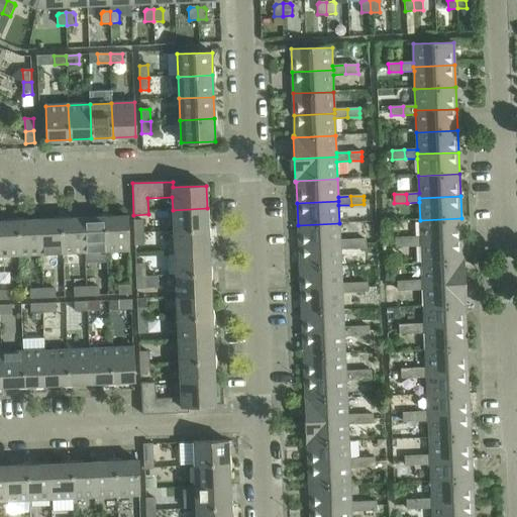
[(207,208),(173,210),(174,231),(208,230),(207,208)]
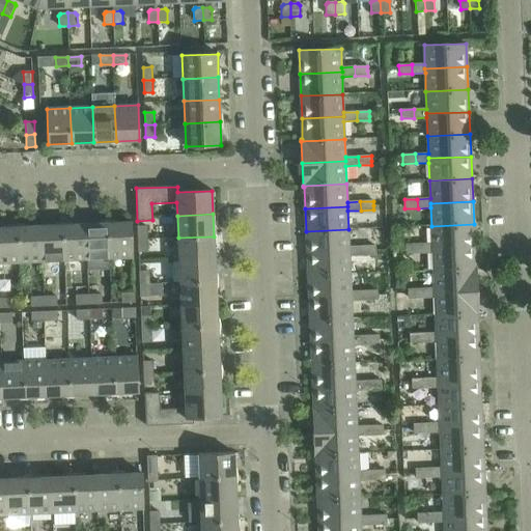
[(131,222),(108,223),(109,258),(133,257),(131,222)]
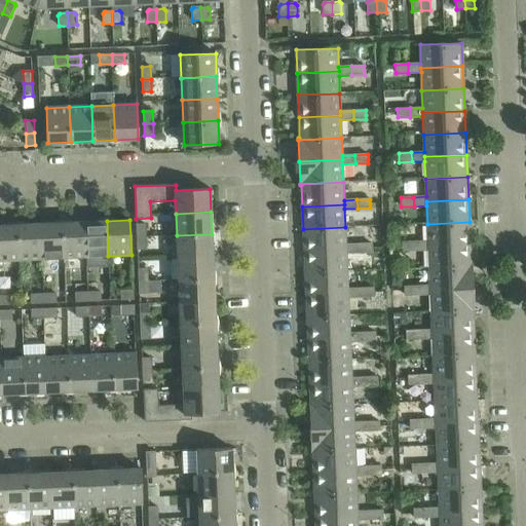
[(107,221),(84,222),(86,257),(108,256),(107,221)]
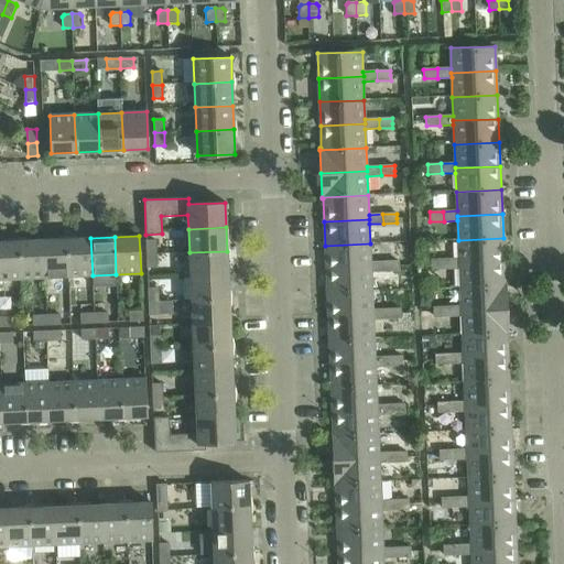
[(90,238),(67,239),(68,277),(93,275),(90,238)]
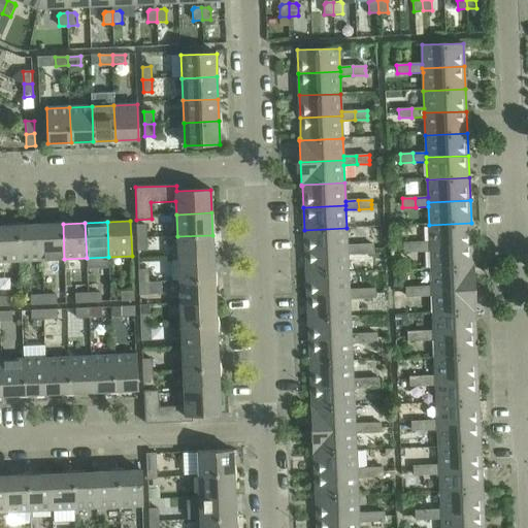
[(430,242),(417,242),(418,252),(430,251),(430,246),(472,244),(471,223),(429,225),(430,242)]
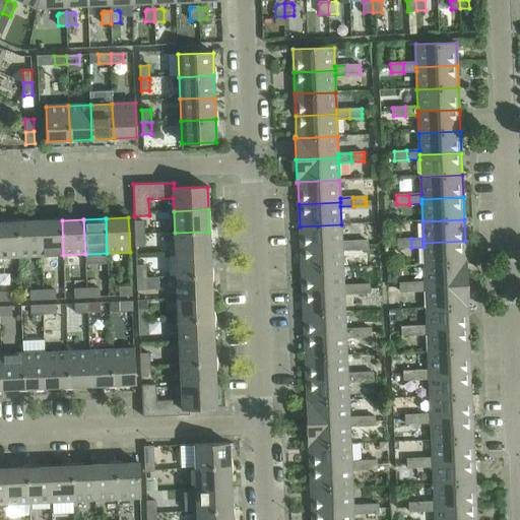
[(62,220),(40,221),(42,256),(63,255),(62,220)]
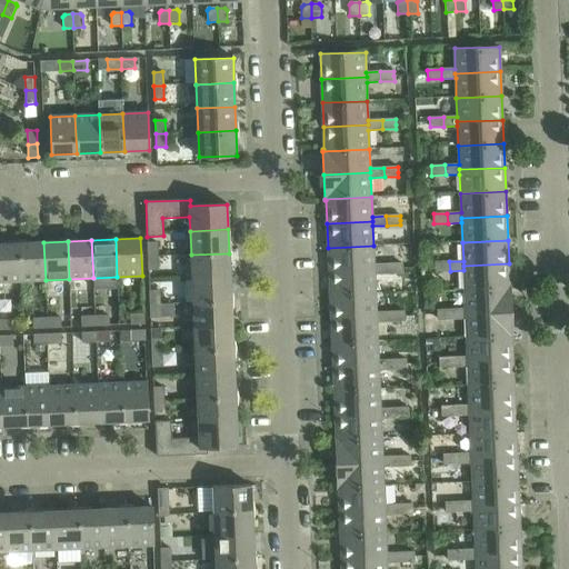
[(43,242),(19,243),(21,281),(46,280),(43,242)]
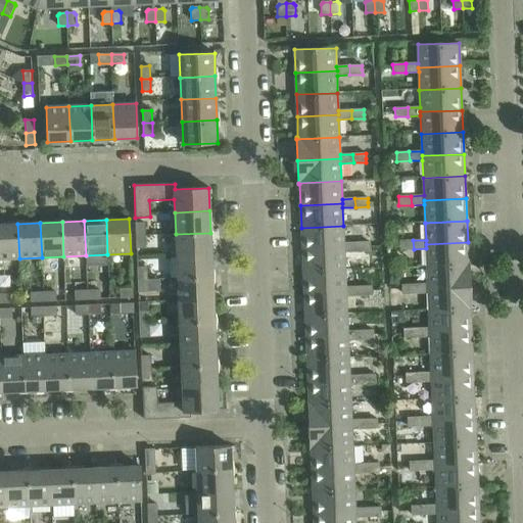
[(136,224),(136,236),(145,235),(144,223),(136,224)]
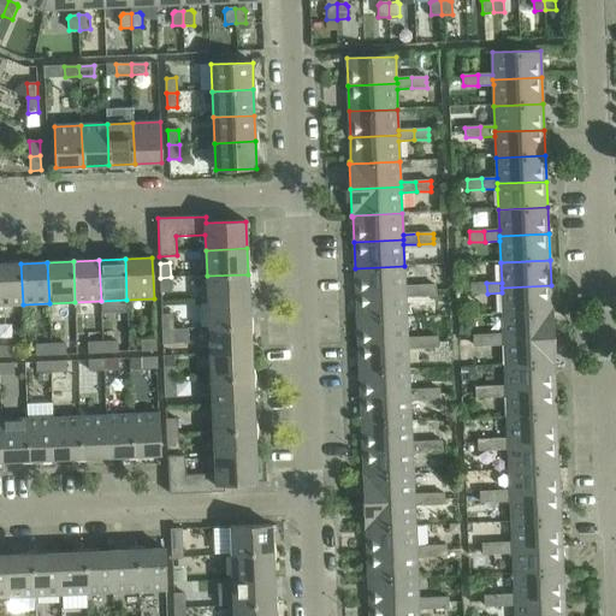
[(21,264),(0,264),(0,304),(23,304),(21,264)]
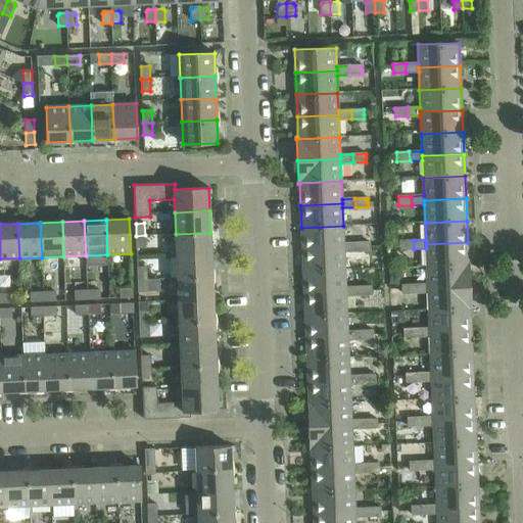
[(343,226),(301,228),(302,249),(344,247),(344,243),(343,226)]
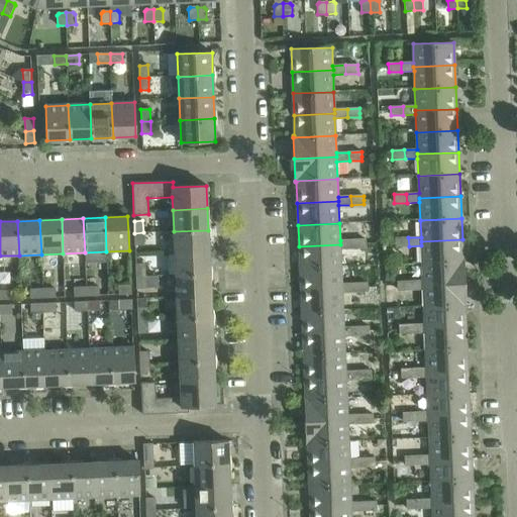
[(208,230),(174,231),(175,253),(209,251),(208,230)]
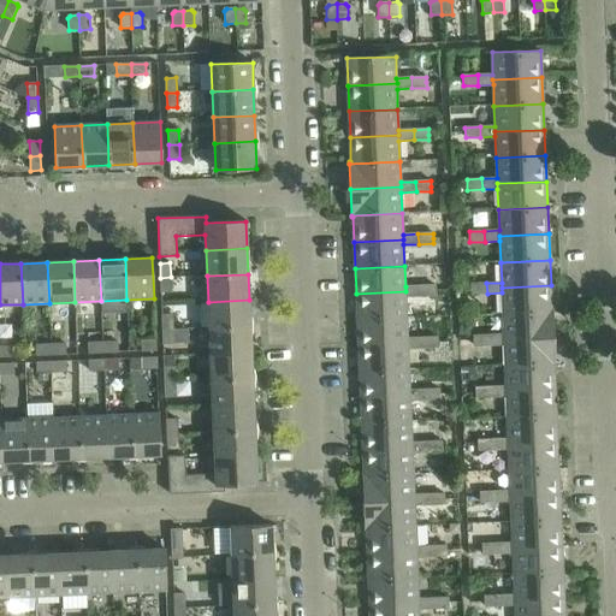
[(171,277),(160,278),(161,292),(171,291),(171,277)]
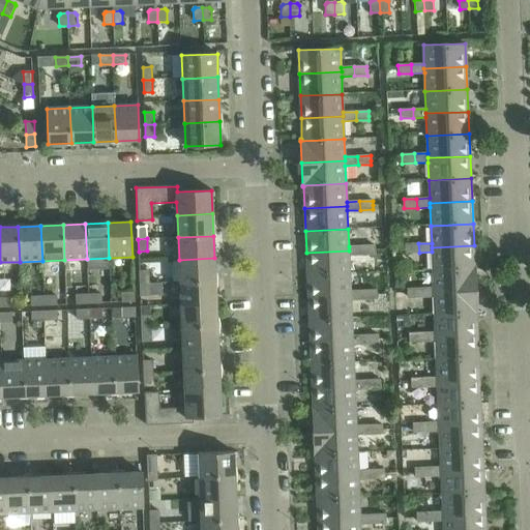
[(406,244),(406,253),(419,253),(418,243),(406,244)]
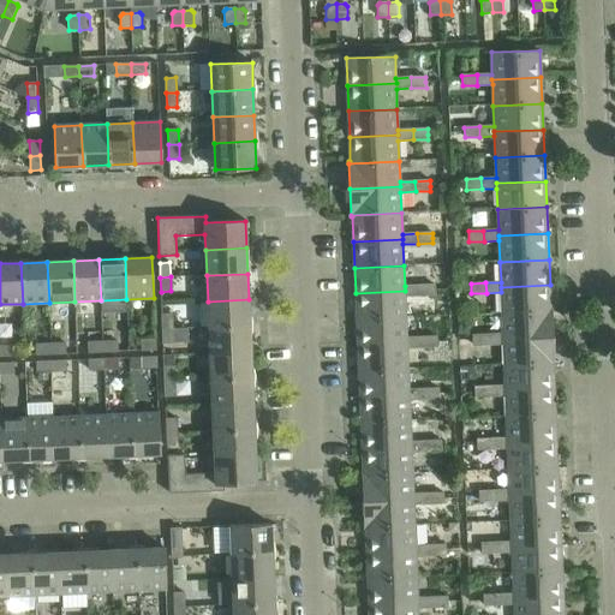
[(435,296),(435,291),(435,285),(419,286),(419,296),(435,296)]
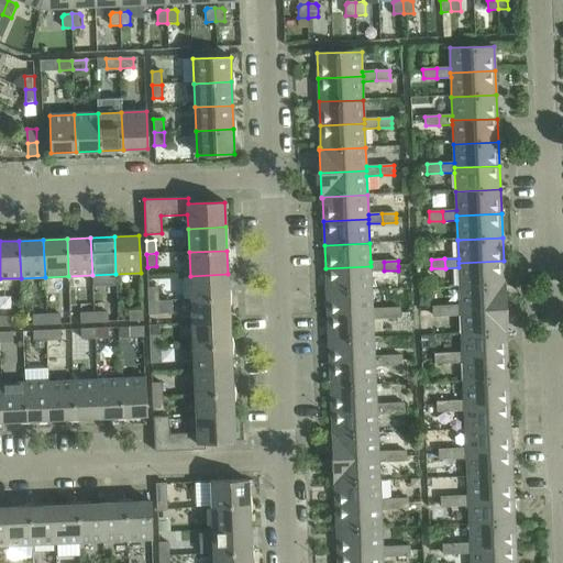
[(504,261),(459,263),(459,267),(460,287),(506,285),(506,284),(504,284),(504,261)]
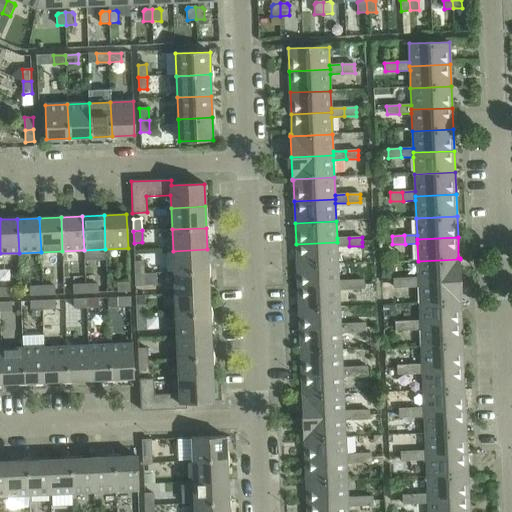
[(337,242),(296,244),(297,266),(338,264),(337,247),(349,246),(349,238),(337,238),(337,242)]
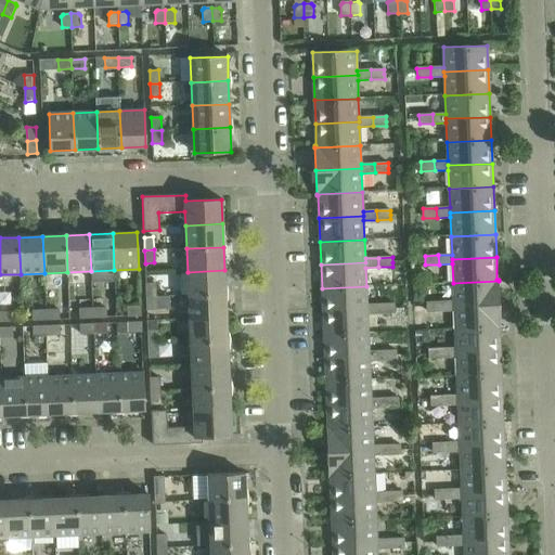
[(224,270),(188,272),(189,296),(226,294),(224,270)]
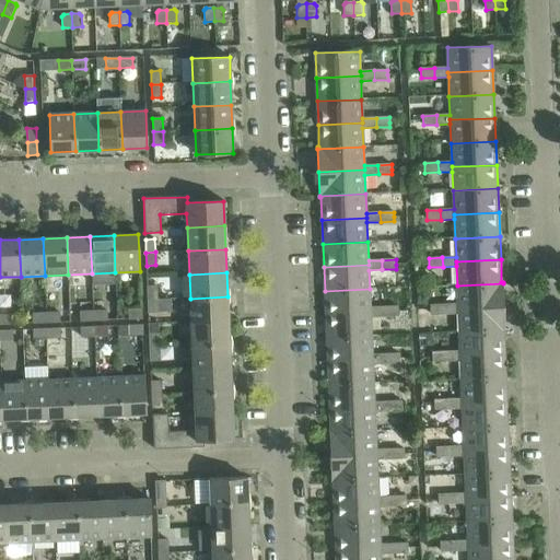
[(457,304),(444,304),(444,314),(458,314),(458,308),(504,307),(503,283),(457,286),(457,304)]
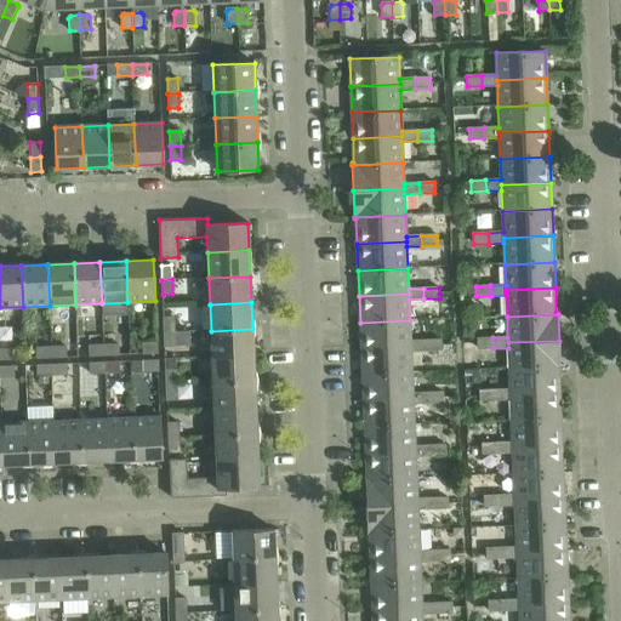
[(164,318),(164,332),(175,331),(174,317),(164,318)]
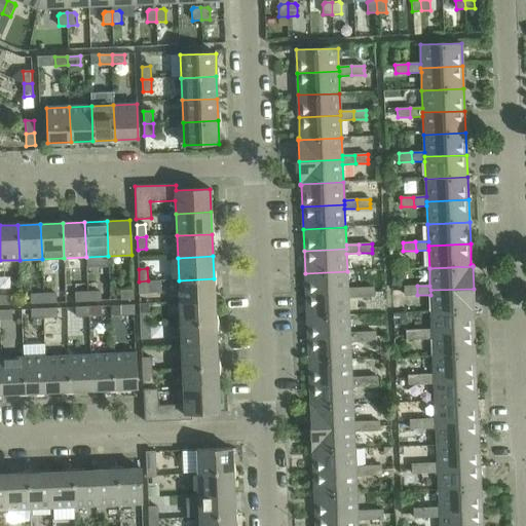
[(347,271),(305,273),(306,295),(348,293),(347,289),(347,271)]
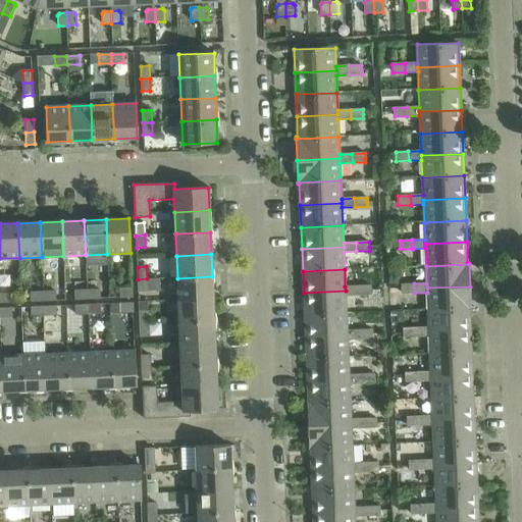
[(212,276),(177,278),(178,301),(213,299),(212,276)]
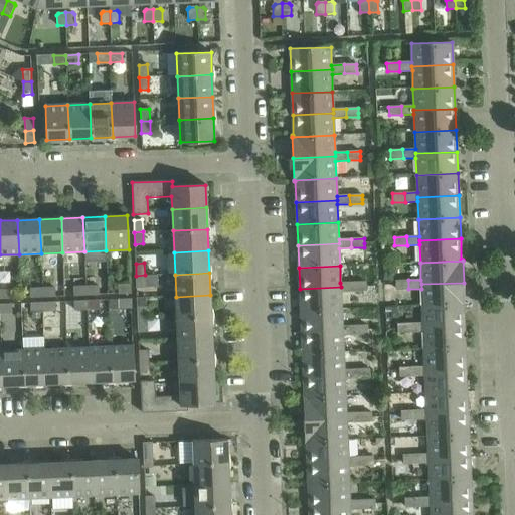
[(145,275),(136,276),(136,288),(145,288),(145,275)]
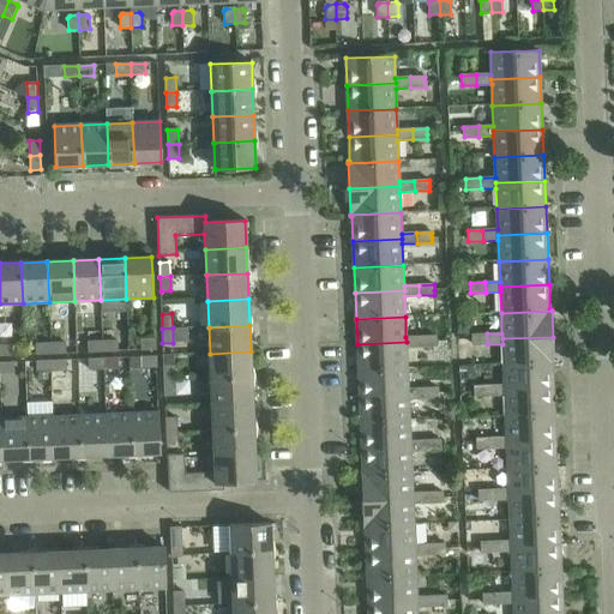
[(187,327),(173,327),(173,343),(188,342),(187,327)]
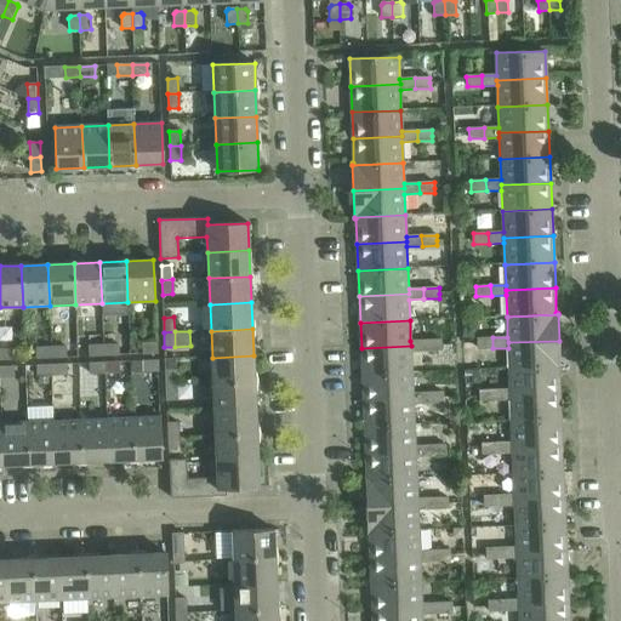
[(477,339),(478,349),(493,348),(493,337),(477,339)]
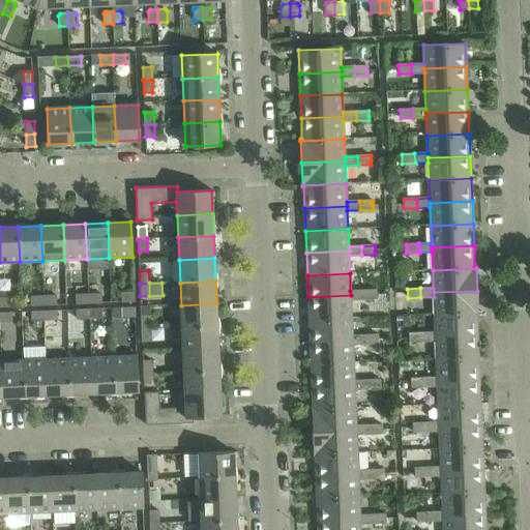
[(377,299),(377,295),(376,290),(363,291),(363,299),(377,299)]
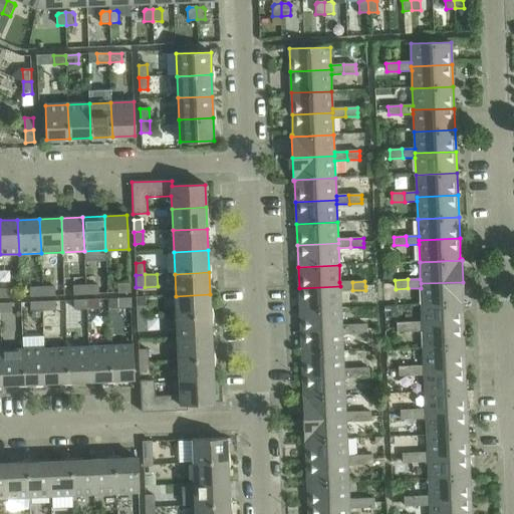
[(340,286),(299,288),(300,310),(340,308),(340,291),(352,290),(352,282),(339,282),(340,286)]
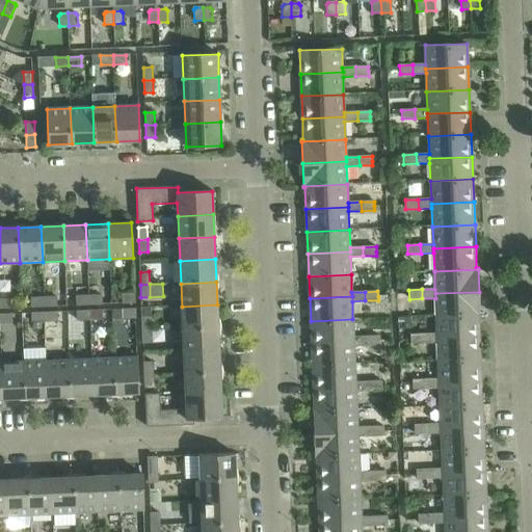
[(479,292),(435,293),(435,298),(436,316),(479,314),(479,292)]
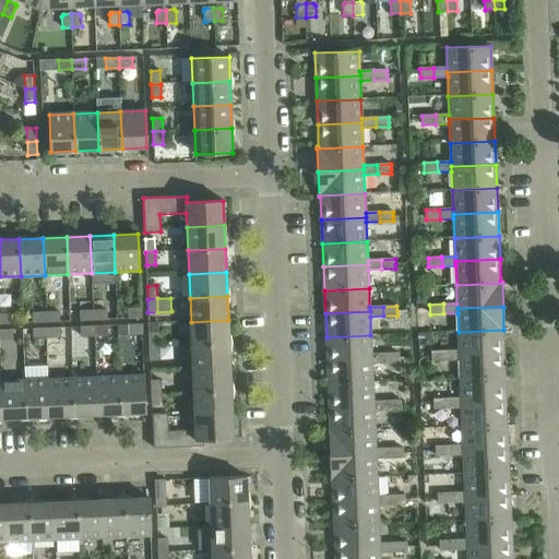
[(129,309),(129,319),(142,318),(141,309),(129,309)]
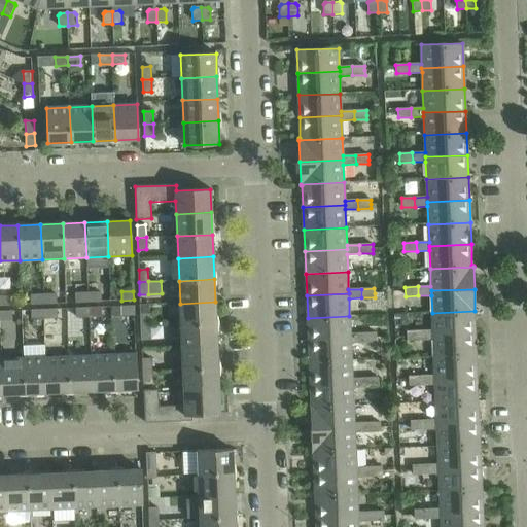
[(89,302),(88,292),(75,293),(76,303),(89,302)]
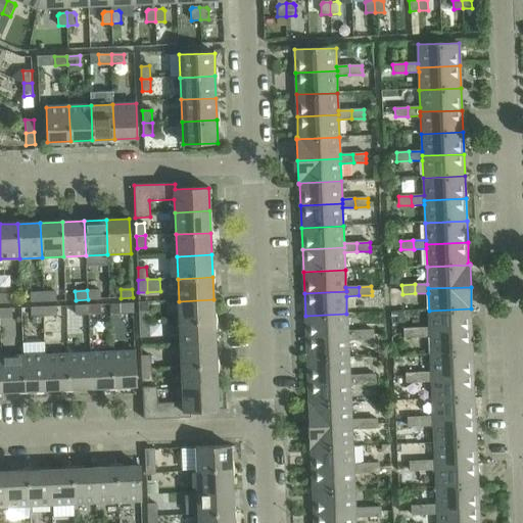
[(99,290),(87,290),(88,299),(100,299),(99,290)]
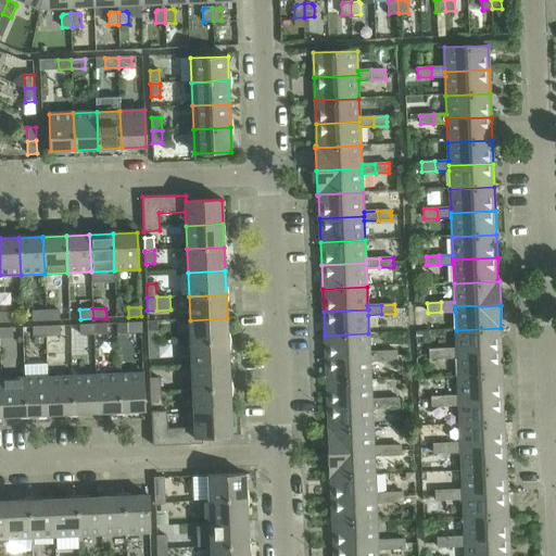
[(46,320),(46,311),(33,312),(33,320),(46,320)]
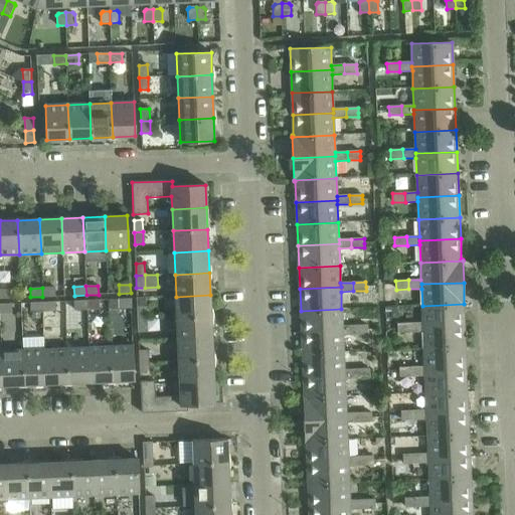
[(54,288),(42,288),(42,297),(55,296),(54,288)]
